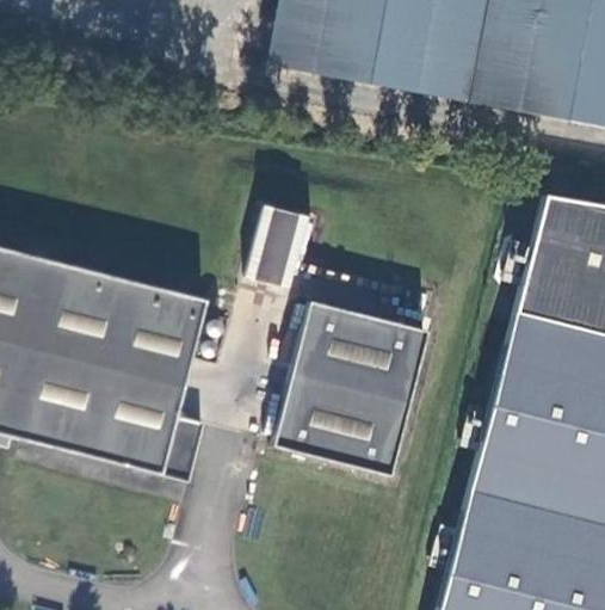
[(281,0),(270,63),(604,125),(604,0),(281,0)]
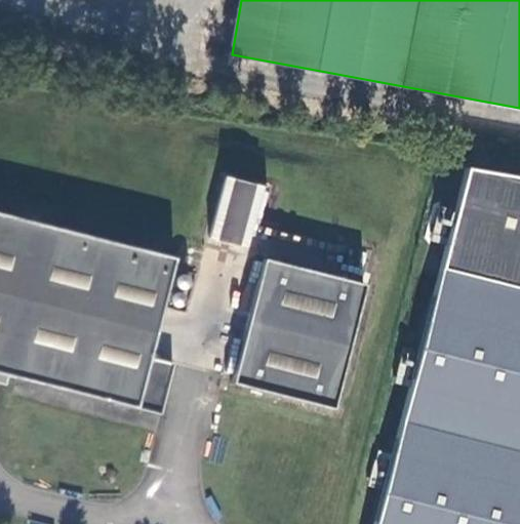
[(519,175),(470,167),(377,523),(519,523),(519,175)]
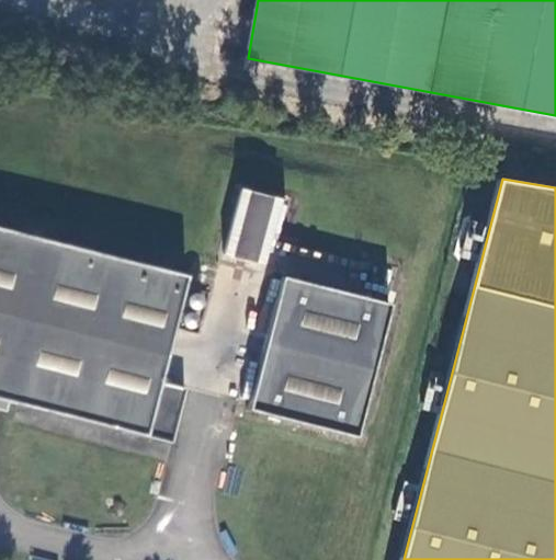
[(284,198),(245,189),(227,252),(267,263),(284,198)]
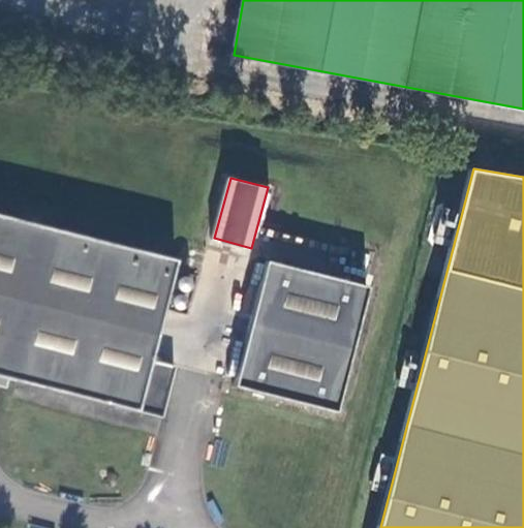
[(180,259),(0,213),(0,374),(166,416),(180,366),(154,360),(180,259)]
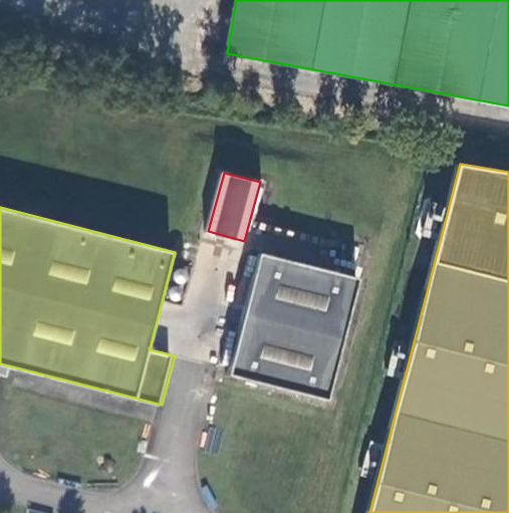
[(360,278),(262,253),(231,373),(329,399),(360,278)]
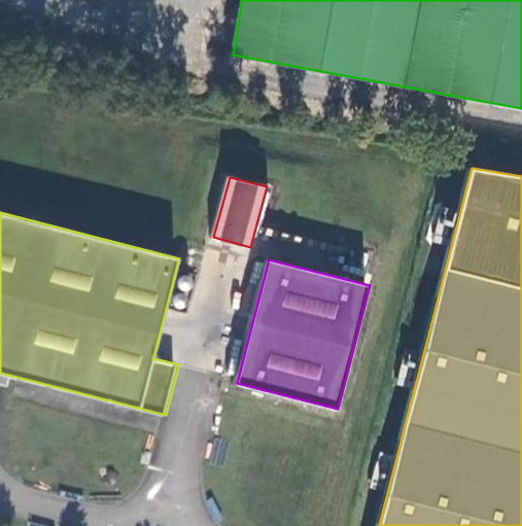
All buildings are outlined.
